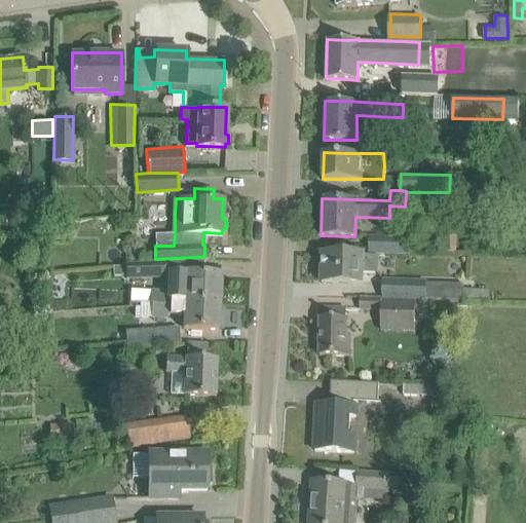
[(67,222),(53,224),(54,233),(68,232),(67,222)]
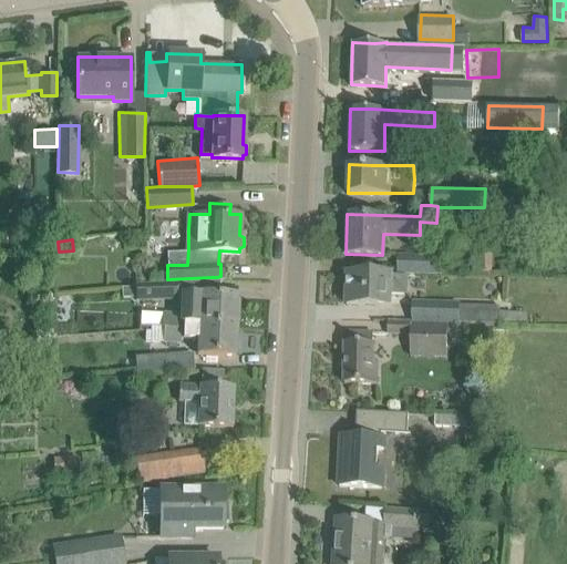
[(400,252),(399,273),(409,273),(441,274),(442,254),(400,252)]
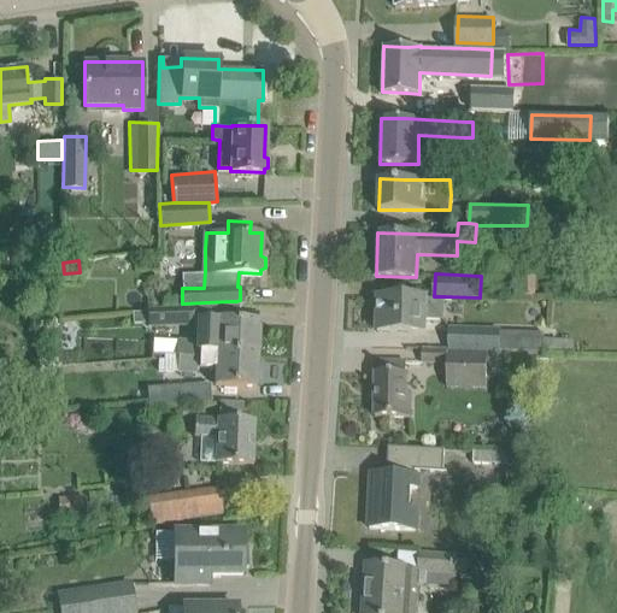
[(445,296),(434,296),(428,295),(428,298),(378,296),(377,330),(401,330),(427,330),(427,320),(438,320),(444,317),(445,296)]
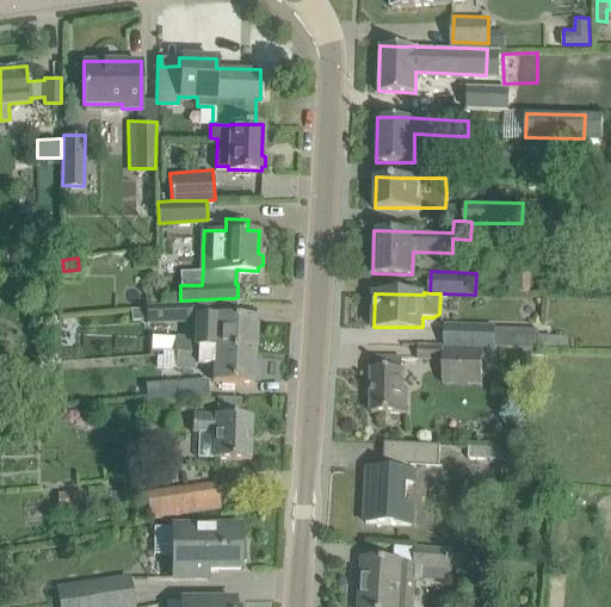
[(202,315),(203,299),(180,301),(181,302),(146,303),(147,321),(197,319),(196,335),(176,335),(174,351),(195,352),(195,346),(254,348),(257,317),(202,315)]
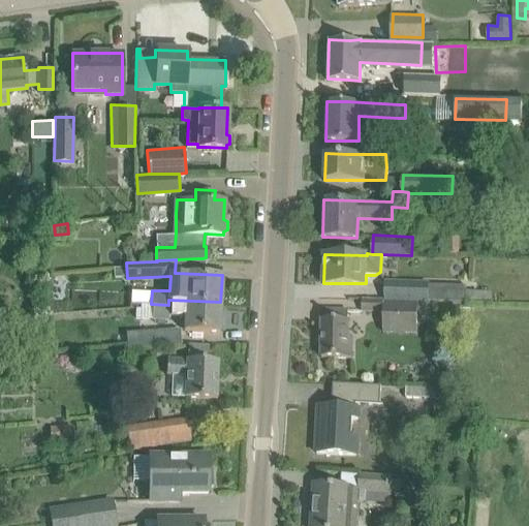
[(391,280),(390,297),(429,298),(430,298),(465,300),(465,299),(492,300),(492,289),(465,288),(465,283),(431,282),(431,281),(391,280)]
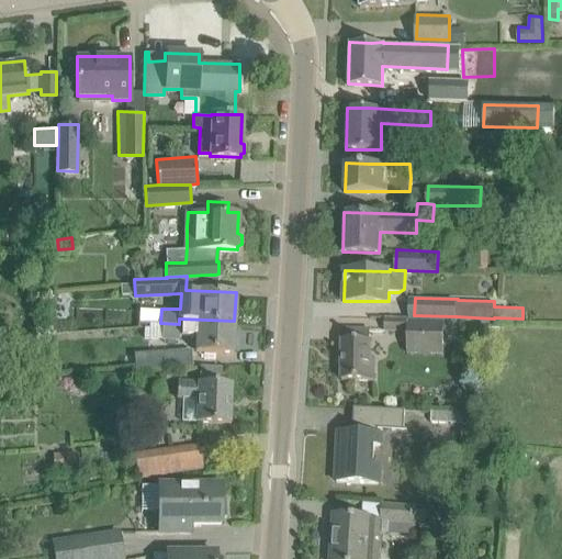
[(456,316),(414,315),(414,316),(385,315),(385,328),(407,330),(406,350),(442,351),(442,333),(458,334),(458,320),(456,320),(456,316)]
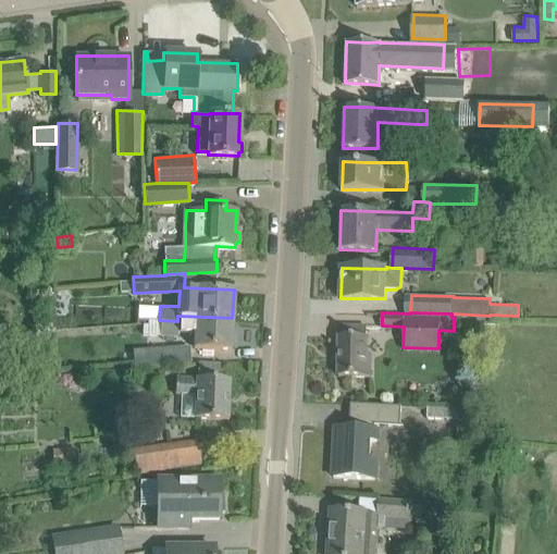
[(194,330),(194,346),(231,347),(232,318),(177,316),(177,321),(159,320),(147,319),(147,330),(160,330),(161,333),(177,333),(178,330),(194,330)]
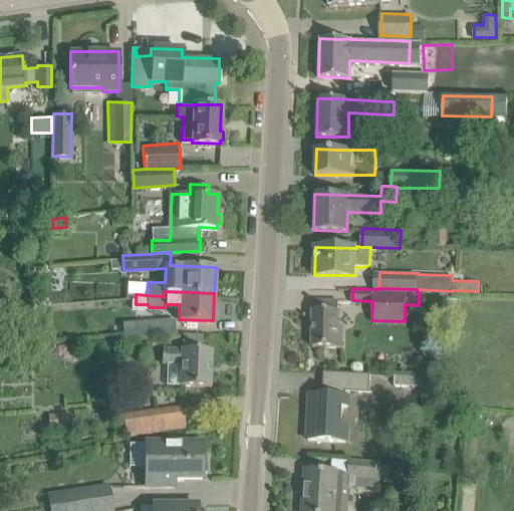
[(312,346),(341,346),(341,326),(337,326),(338,301),(332,300),(312,299),(312,346)]
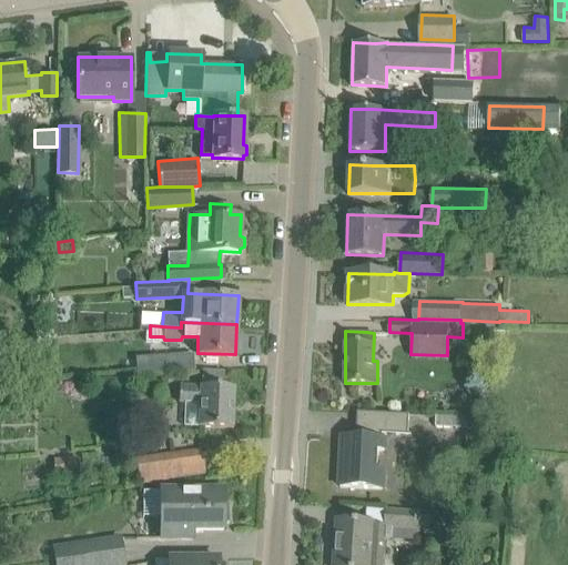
[(149,355),(150,371),(192,366),(191,351),(149,355)]
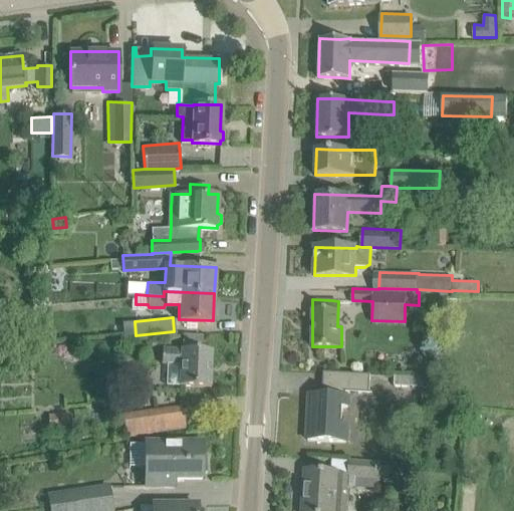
[(167,361),(166,382),(181,384),(190,385),(210,386),(211,348),(202,348),(203,335),(183,334),(181,346),(163,345),(162,361),(167,361)]
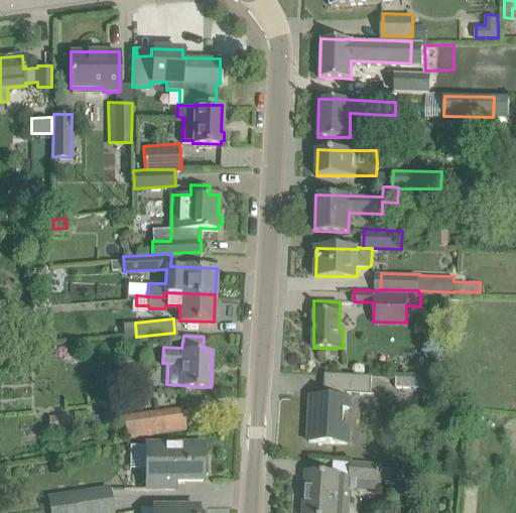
[(320,444),(325,444),(325,443),(348,444),(349,423),(343,423),(344,409),(350,409),(351,397),(347,397),(347,394),(374,394),(374,393),(371,393),(371,375),(325,373),(324,395),(313,394),(310,442),(320,443),(320,444)]
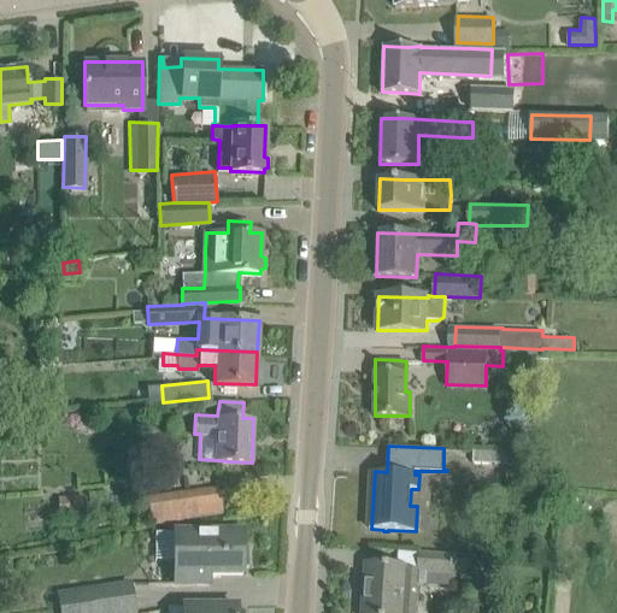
[(472,460),(509,463),(510,451),(474,448),(472,460)]
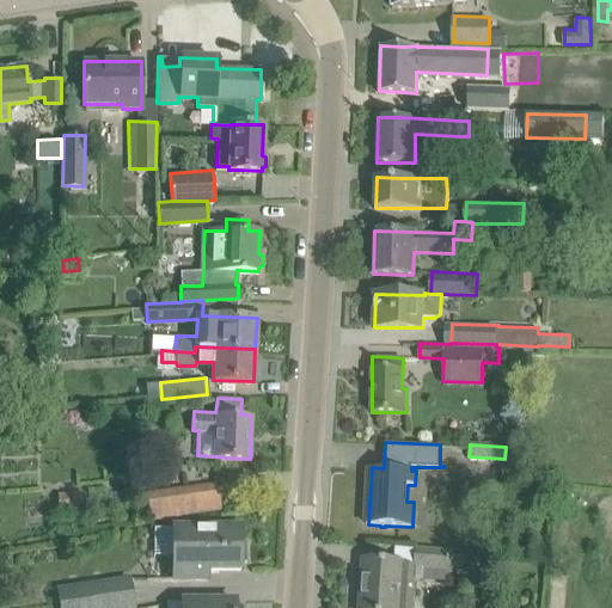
[(147,491),(151,515),(220,504),(216,480),(147,491)]
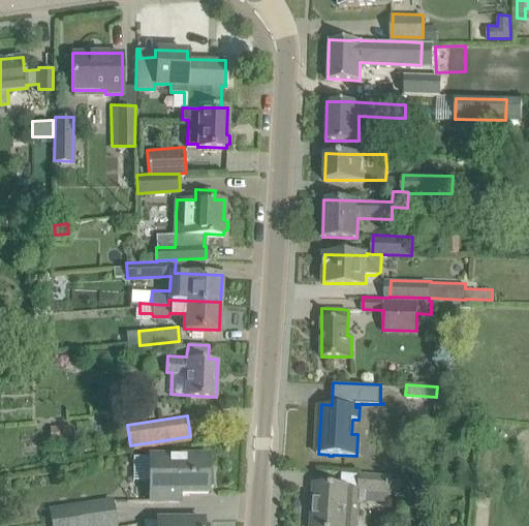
[(50,425),(53,442),(73,440),(71,423),(50,425)]
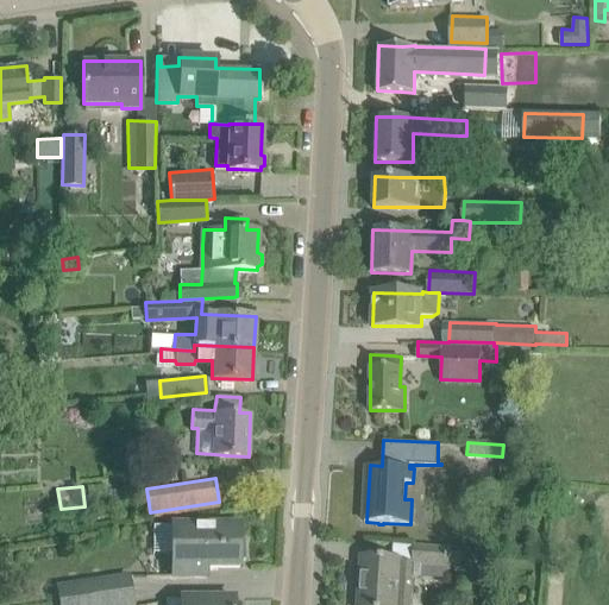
[(154,549),(171,549),(171,577),(207,577),(207,568),(239,567),(239,569),(240,569),(240,559),(245,559),(245,537),(239,537),(238,523),(214,523),(154,523),(154,549)]
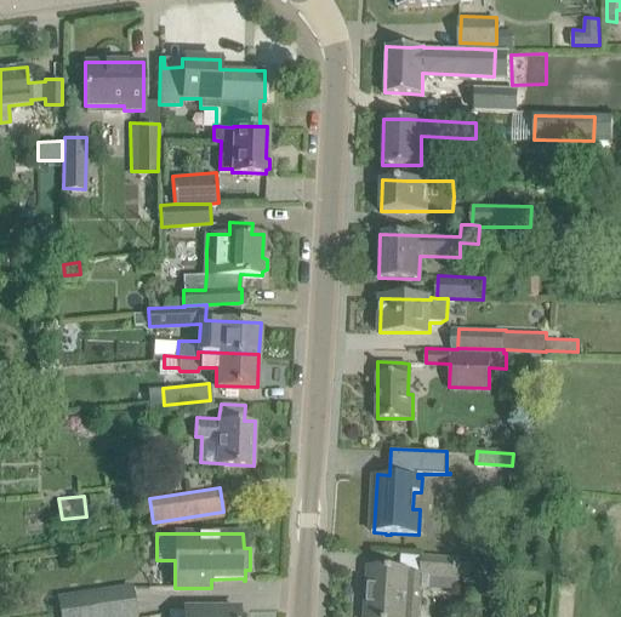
[(422,572),(456,576),(457,558),(423,555),(422,570),(422,572)]
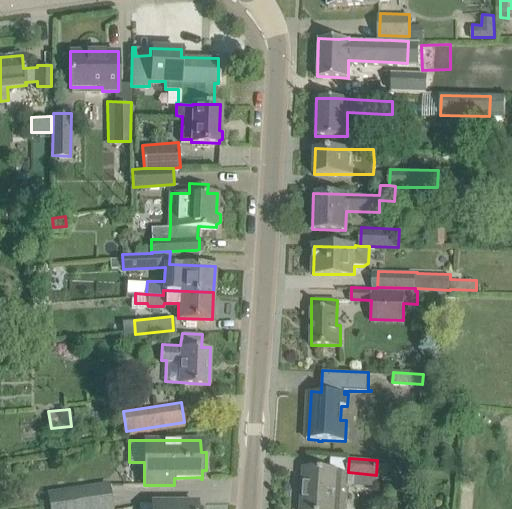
[(345,508),(348,472),(348,470),(305,468),(301,508),(345,508)]
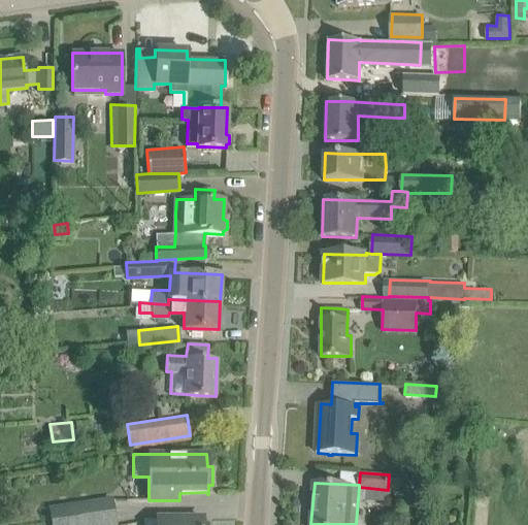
[(48,506),(51,522),(112,512),(110,497),(48,506)]
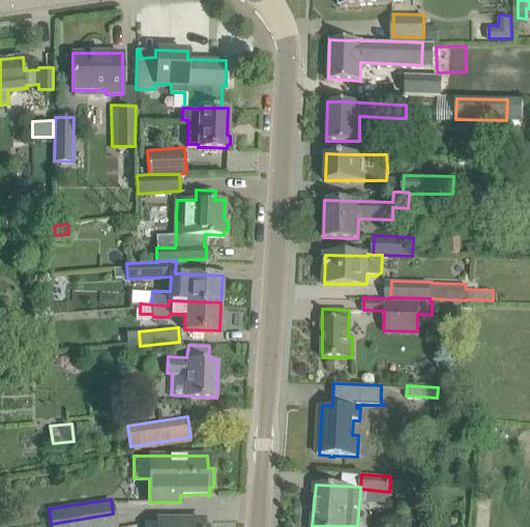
[(115,526),(113,514),(51,524),(51,526),(115,526)]
